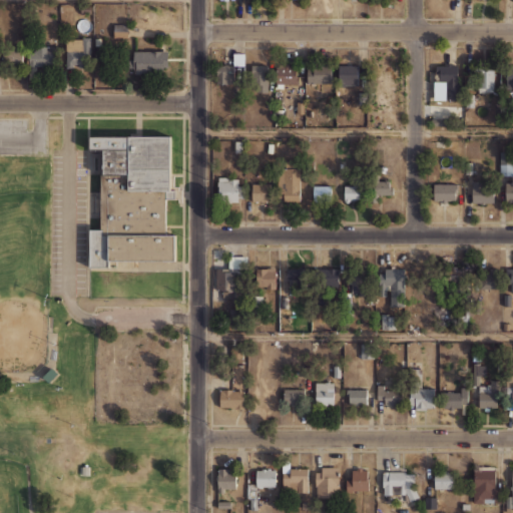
[(81,5),(90,5),(90,13),(81,13),(81,5)]
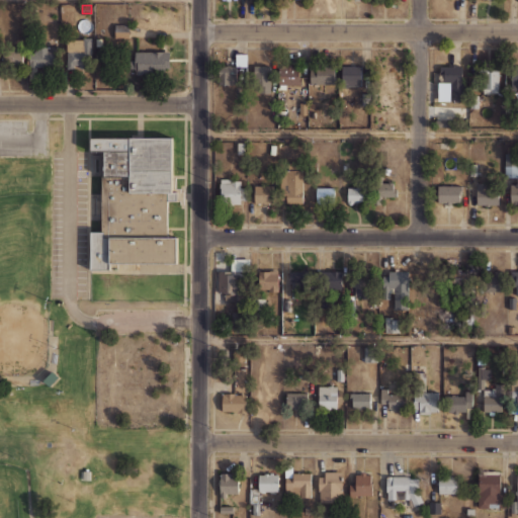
[(115,24),(130,24),(130,37),(114,37),(115,24)]
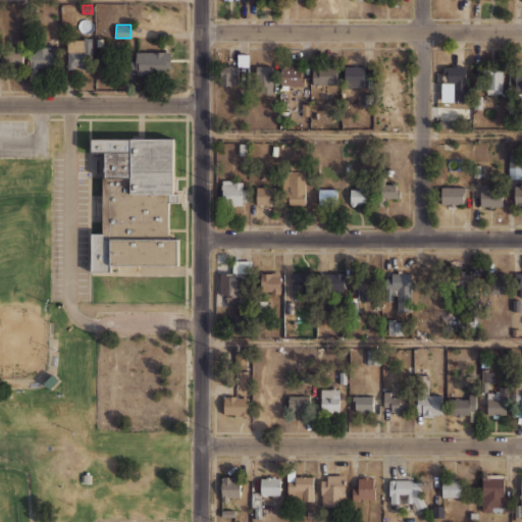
[(84,38),(92,38),(91,65),(74,65),(74,69),(67,70),(68,52),(84,52),(84,38)]
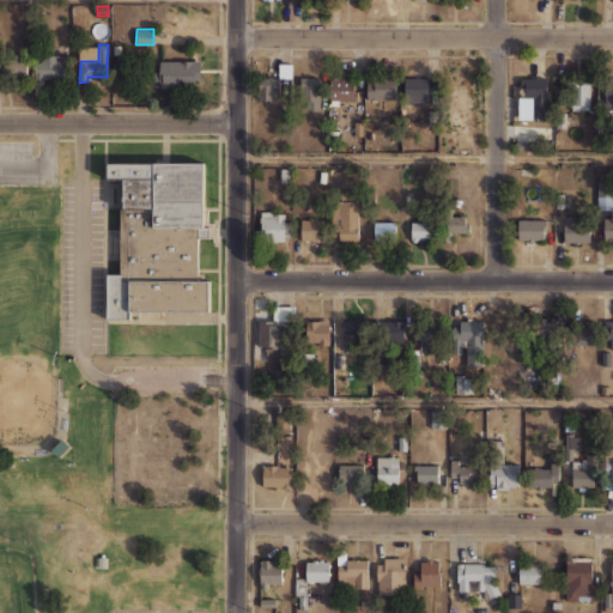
[(42,64),(42,55),(55,55),(55,64),(68,64),(68,79),(34,79),(34,64),(42,64)]
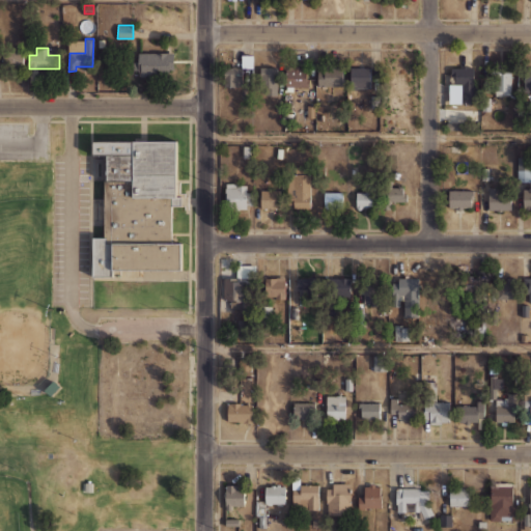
[(3,64),(24,64),(24,51),(3,52),(3,64)]
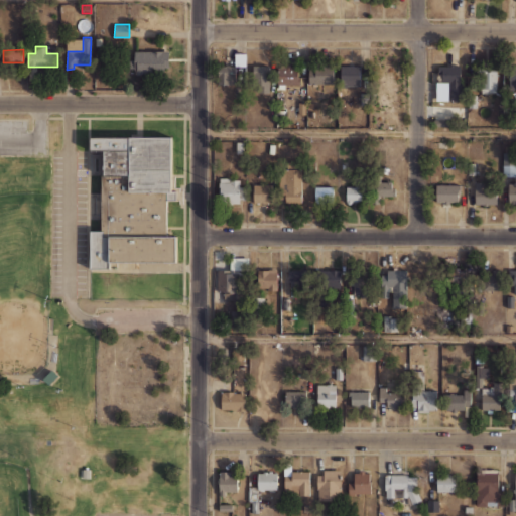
[(130,51),(168,51),(168,74),(136,74),(136,67),(130,67),(130,51)]
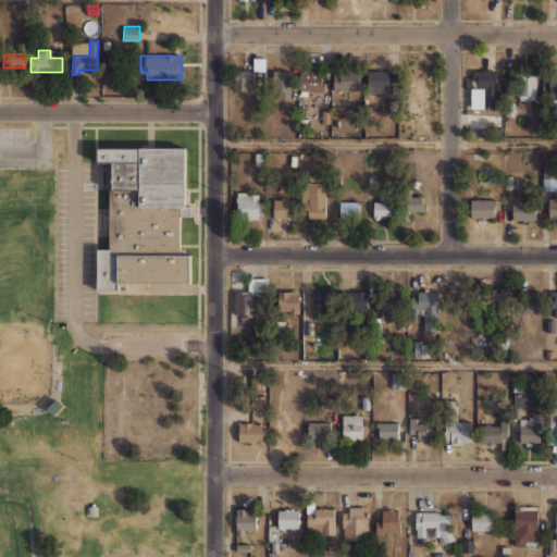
[(254,58),(265,58),(264,71),(254,71),(254,58)]
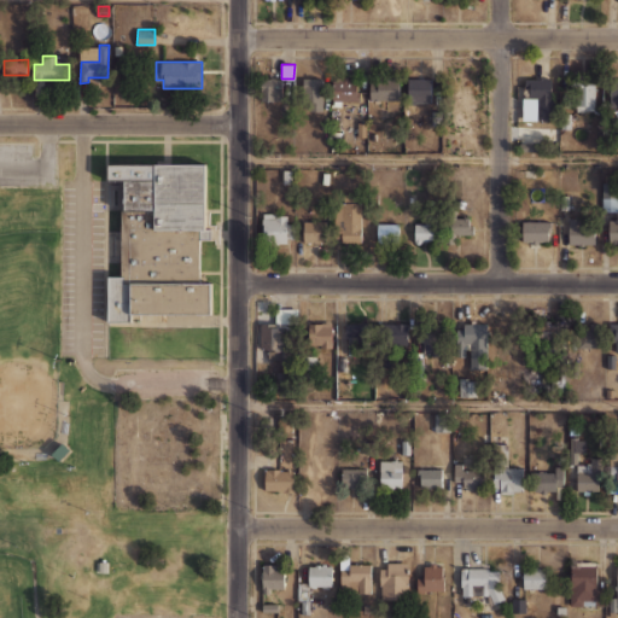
[(369,82),(389,82),(389,77),(398,77),(398,99),(369,100),(369,82)]
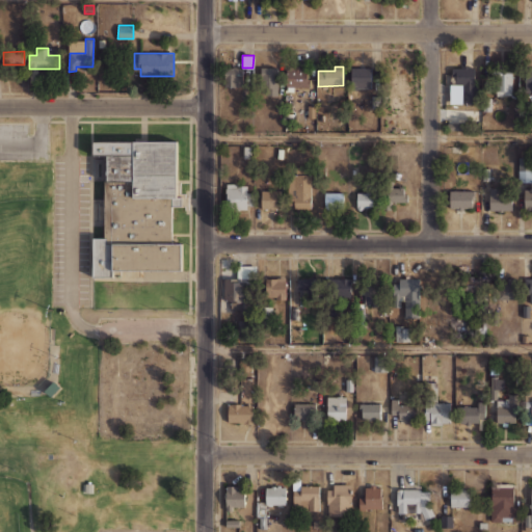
[(474,68),(475,84),(477,84),(477,103),(462,103),(462,104),(449,104),(449,84),(451,84),(452,68),(462,68),(462,67),(467,67),(467,68),(474,68)]
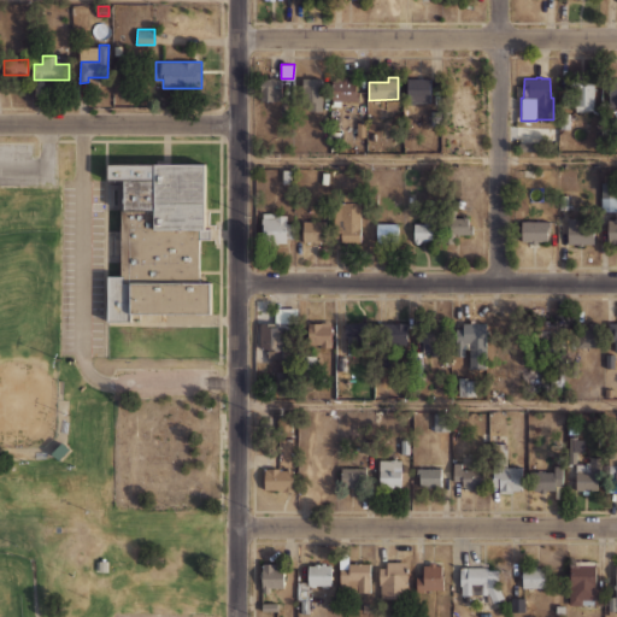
[(260,78),(281,78),(281,100),(260,100),(260,78)]
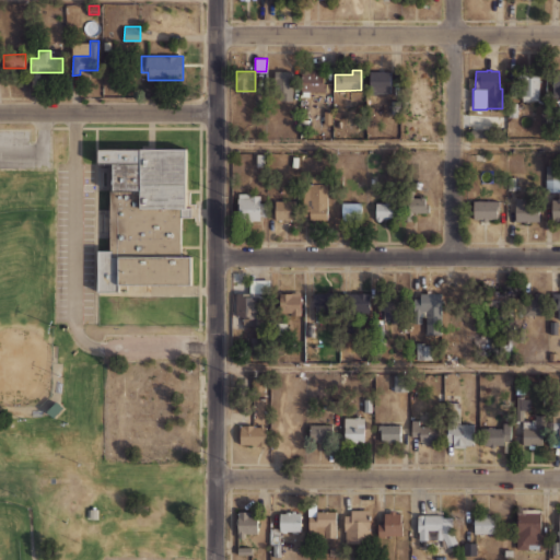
[(275,71),(292,71),(292,100),(281,100),(281,85),(275,85),(275,71)]
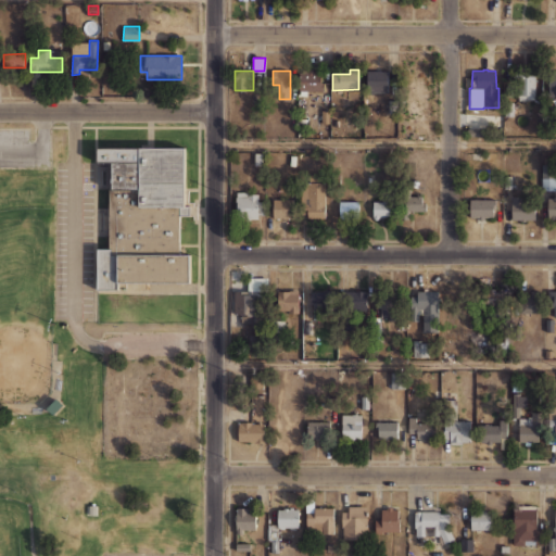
[(367,71),(388,71),(387,91),(367,92),(367,71)]
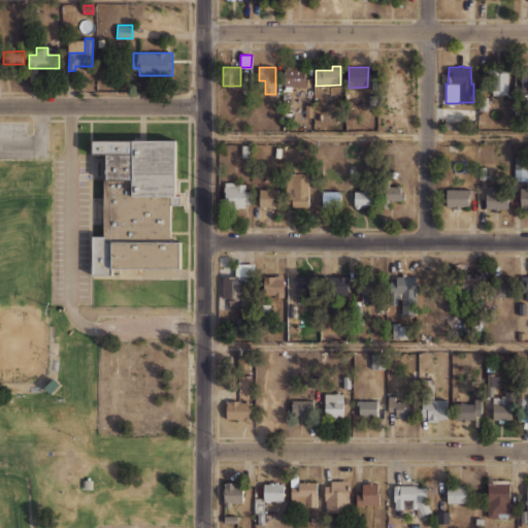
[(519,67),(527,67),(527,91),(520,91),(519,67)]
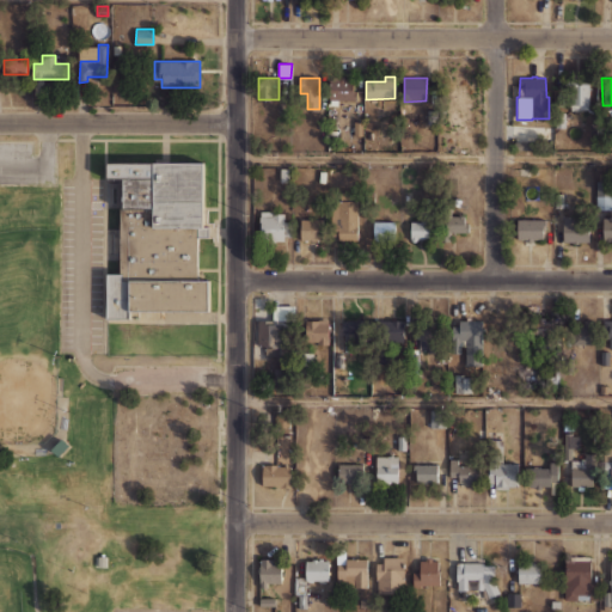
[(329,80),(354,80),(354,91),(356,91),(356,99),(338,99),(337,105),(330,104),(330,99),(329,99),(329,80)]
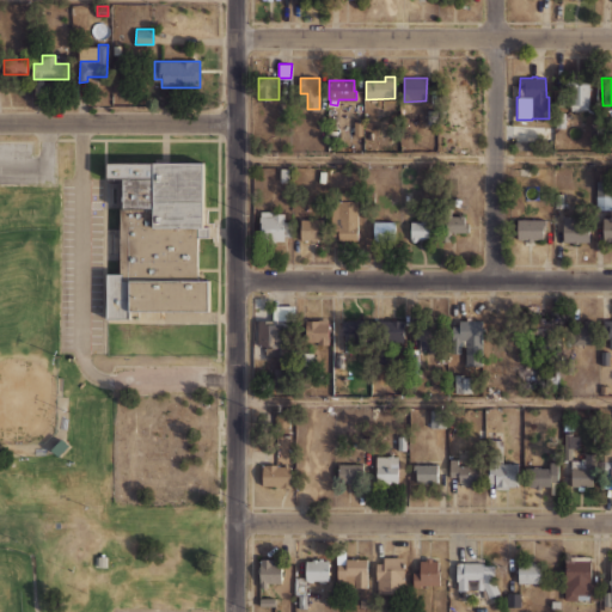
[(565,84),(588,84),(588,109),(570,110),(570,95),(565,95),(565,84)]
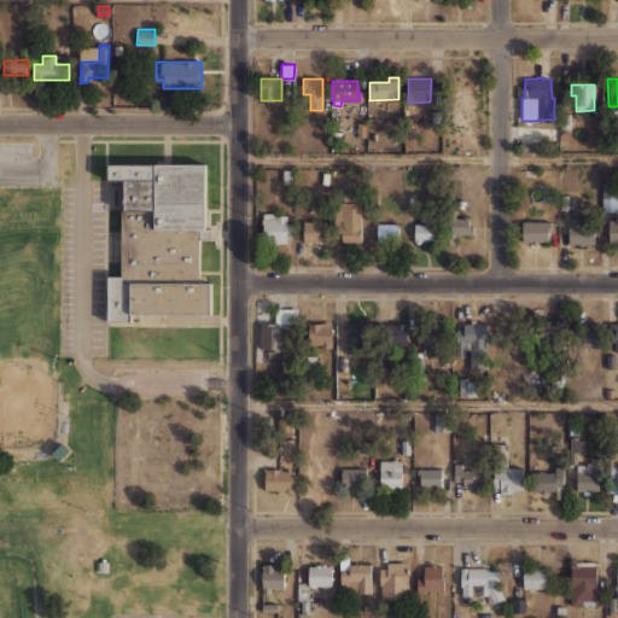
[(204,163),(108,163),(108,179),(123,179),(123,208),(121,208),(122,275),(108,275),(108,320),(130,320),(130,313),(211,313),(211,281),(198,281),(198,239),(210,239),(210,227),(204,227),(204,163)]
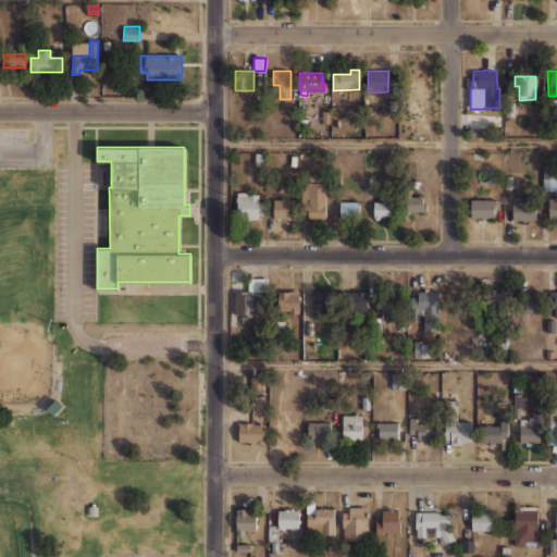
[(543,164),(556,164),(556,190),(543,190),(543,164)]
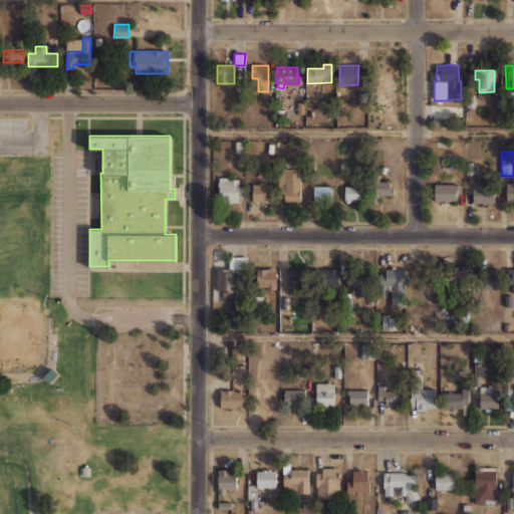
[(280,169),(286,169),(286,161),(296,161),(296,169),(300,169),(300,201),(280,201),(280,169)]
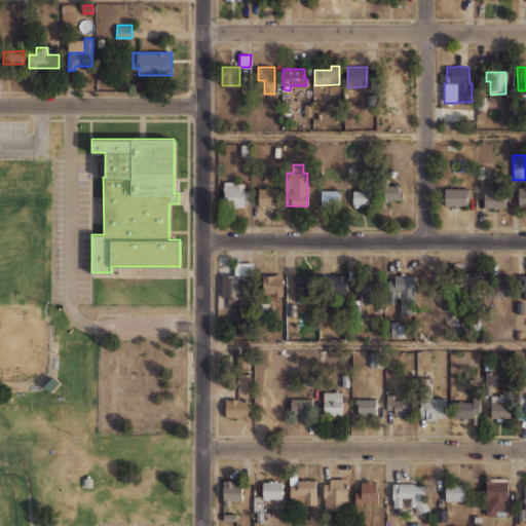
[(477,166),(485,166),(484,180),(477,180),(477,166)]
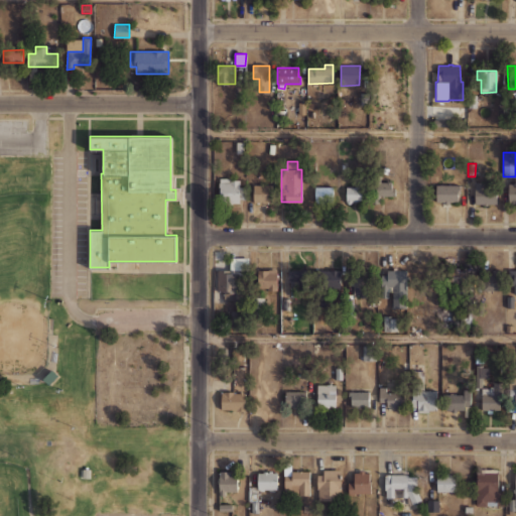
[(382,166),(389,168),(387,174),(381,171),(382,166)]
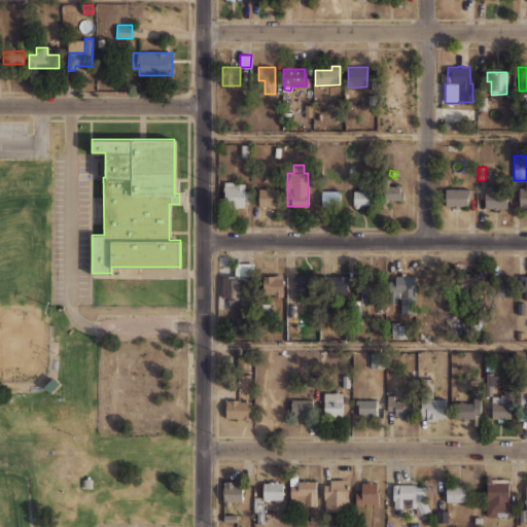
[(359,179),(373,179),(373,199),(370,199),(370,205),(360,205),(358,208),(355,208),(353,207),(353,190),(359,190),(359,179)]
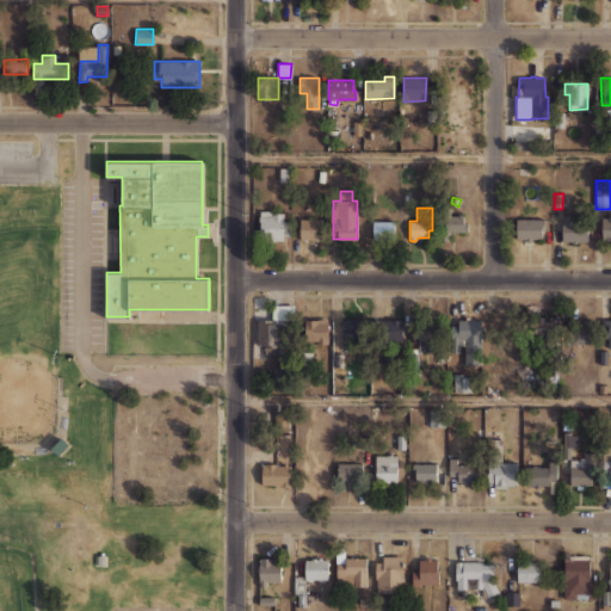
[(439,208),(450,208),(450,215),(463,215),(463,222),(468,222),(467,232),(455,232),(455,234),(451,233),(451,232),(450,232),(450,241),(439,241),(439,208)]
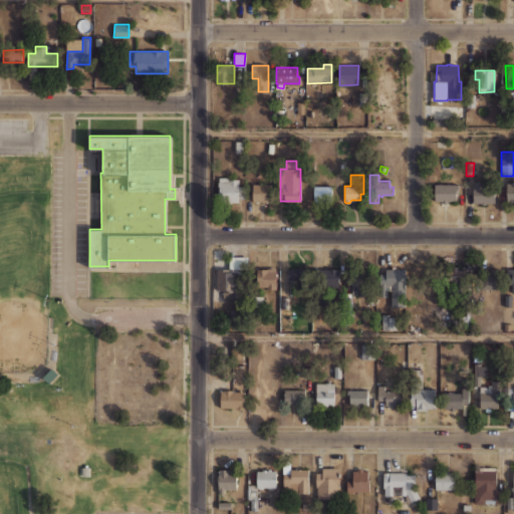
[(218,181),(219,181),(219,177),(230,177),(230,179),(238,179),(238,186),(245,186),(245,199),(239,199),(239,202),(218,202),(218,181)]
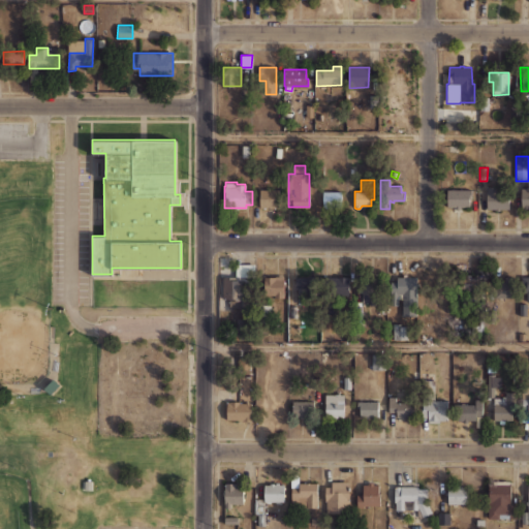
[(487,186),(496,186),(496,192),(509,192),(509,209),(499,209),(499,211),(495,211),(495,209),(487,209),(487,186)]
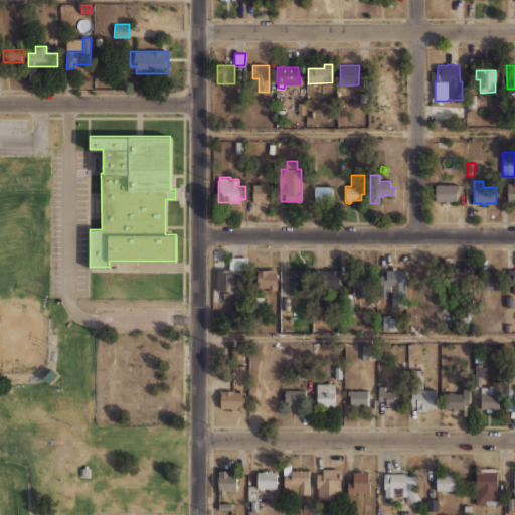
[(253,184),(271,184),(271,202),(252,202),(253,184)]
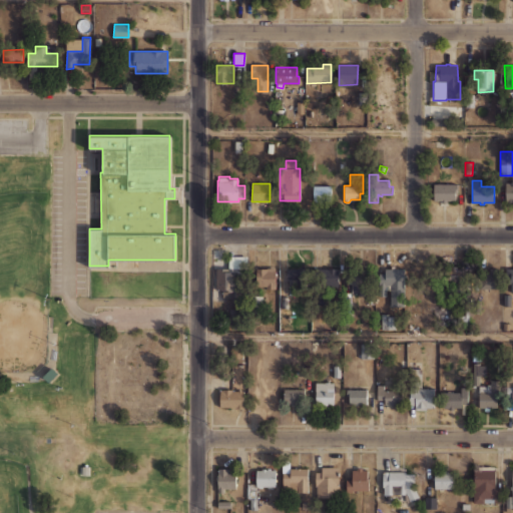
[(433,183),(458,183),(458,192),(455,192),(455,200),(447,200),(447,202),(442,202),(442,200),(434,200),(433,183)]
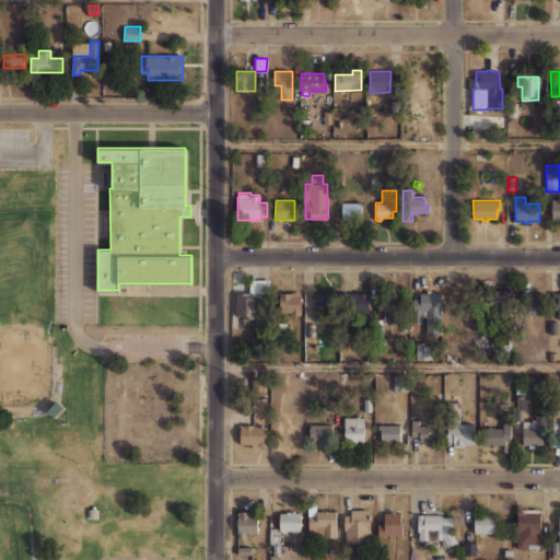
[(341,202),(360,202),(360,217),(341,217),(341,202)]
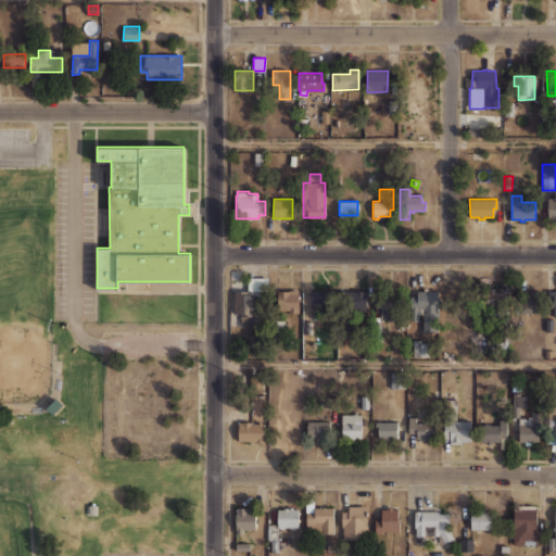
[(417,291),(424,291),(424,288),(428,288),(428,291),(438,291),(438,332),(422,332),(422,314),(418,314),(418,321),(409,320),(411,297),(417,297),(417,291)]
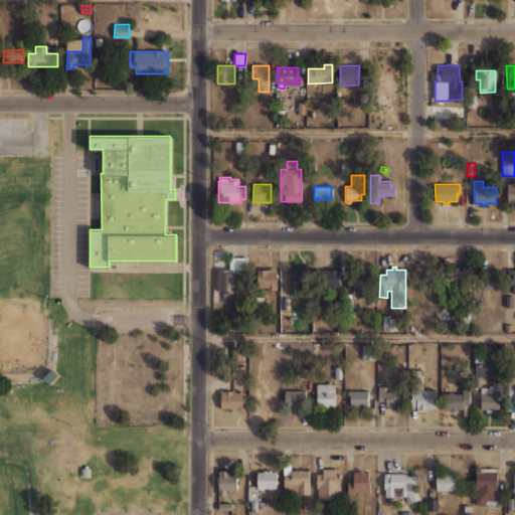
[(442,284),(470,284),(470,274),(459,274),(459,268),(455,268),(454,274),(443,274),(442,284)]
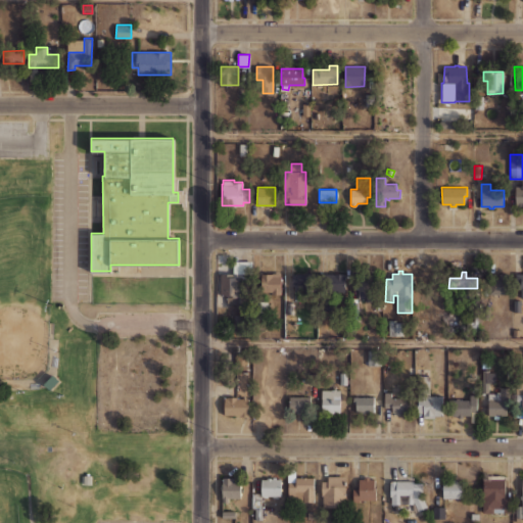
[(262,274),(272,274),(272,273),(280,273),(280,294),(272,294),(272,292),(262,292),(262,274)]
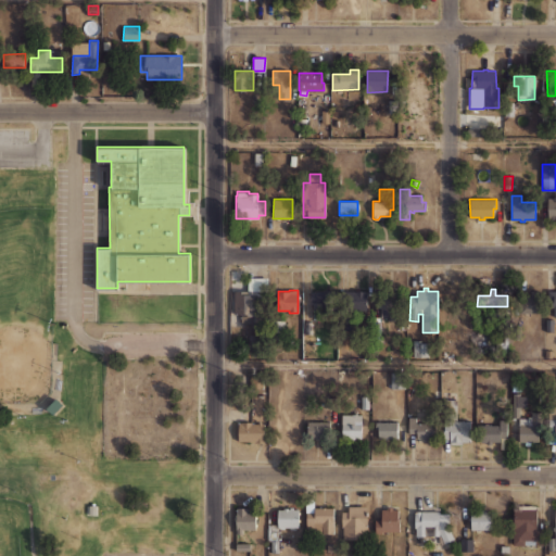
[(311,290),(366,290),(366,310),(338,310),(338,313),(313,313),(313,304),(311,304),(311,290)]
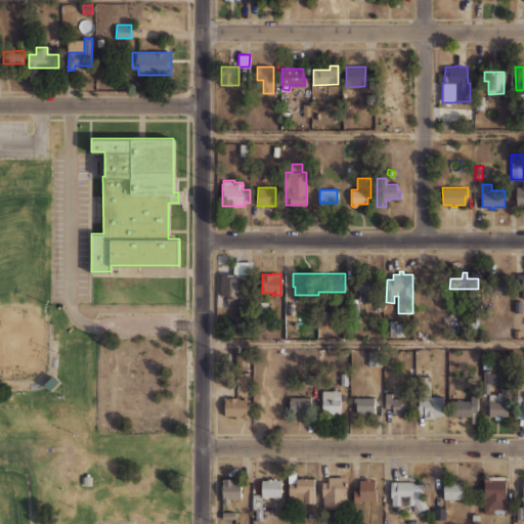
[(221,274),(246,274),(247,305),(226,305),(226,296),(221,296),(221,274)]
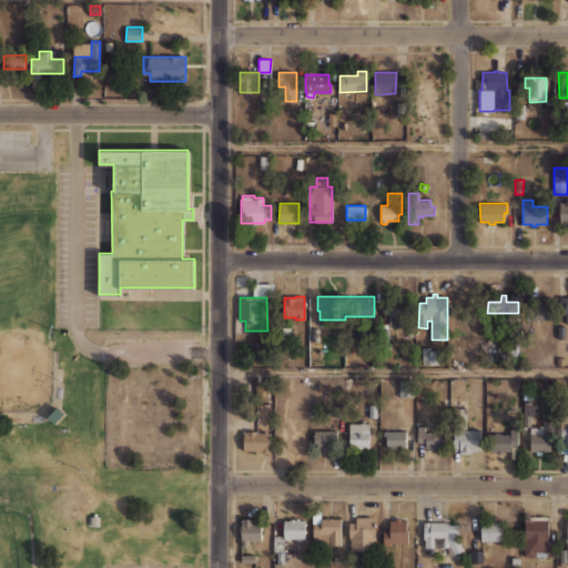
[(384,314),(388,314),(388,324),(397,324),(397,326),(408,326),(408,297),(383,297),(384,314)]
